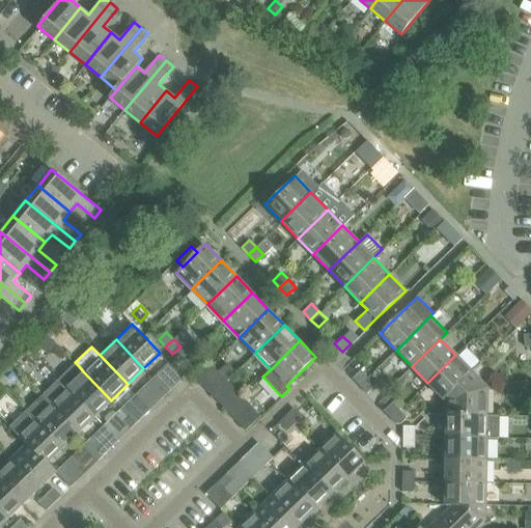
[(442,398),(471,370),(469,368),(477,360),(466,349),(457,357),(455,355),(427,383),(442,398)]
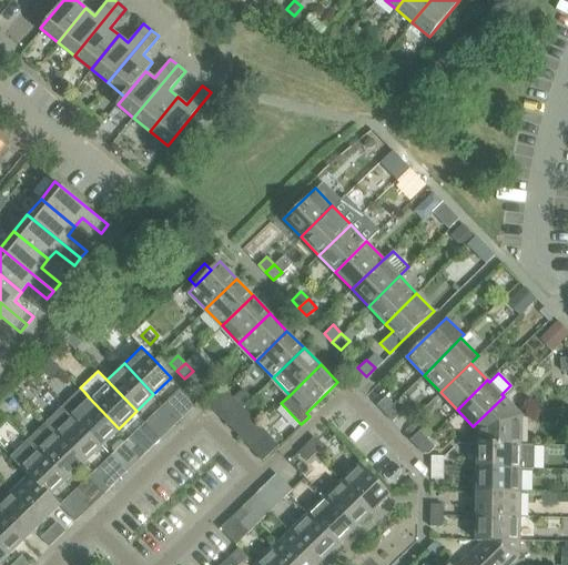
[(231,394),(226,390),(222,385),(214,393),(223,401),(231,394)]
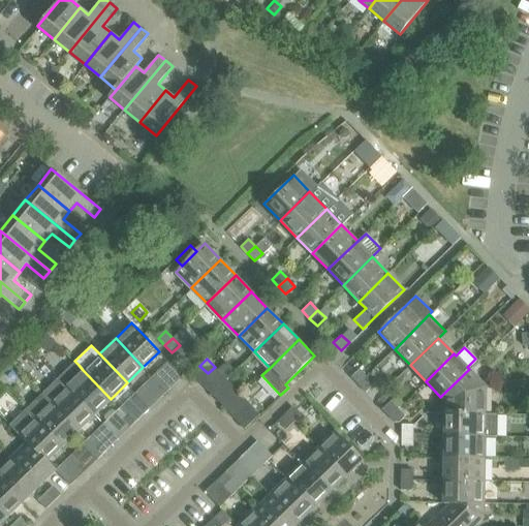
[(111,399),(83,370),(79,365),(63,380),(67,384),(95,413),(111,399)]
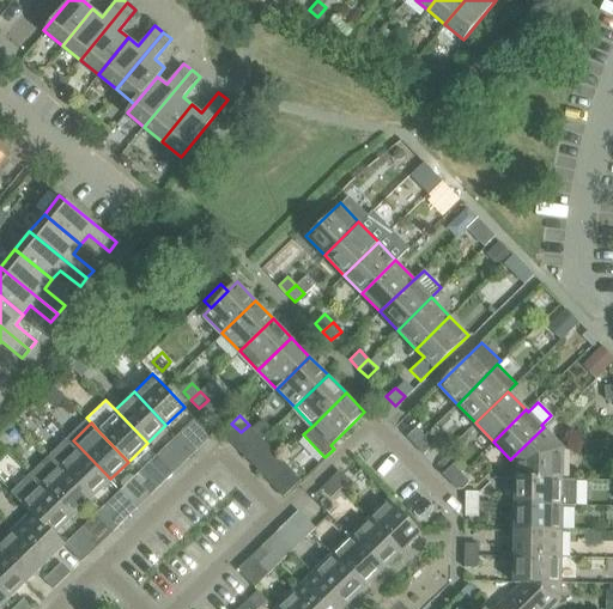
[(241,432),(231,424),(223,431),(232,440),(241,432)]
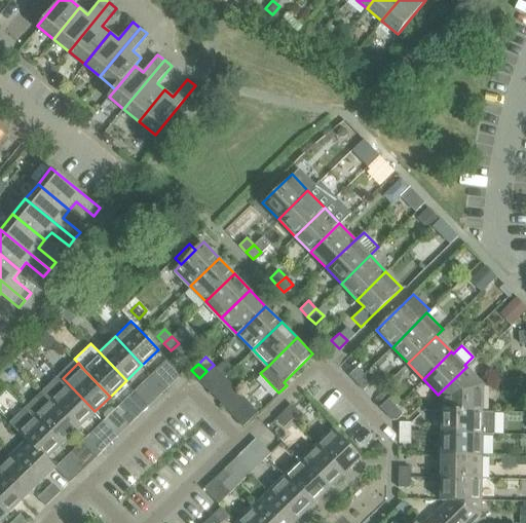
[(364,374),(357,367),(349,375),(357,382),(364,374)]
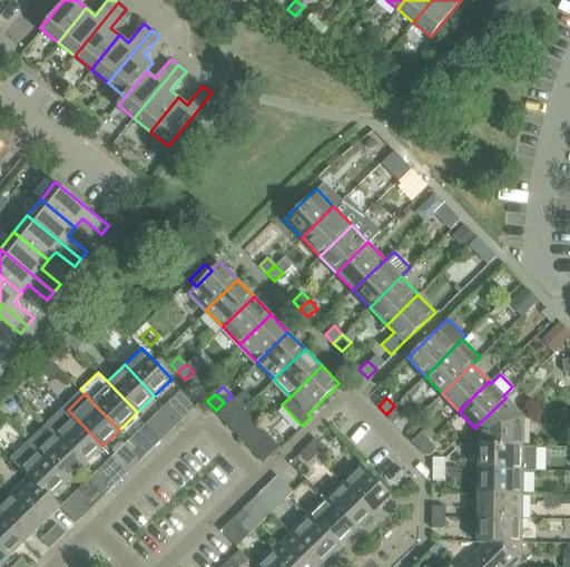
[(521,445),(522,414),(505,398),(474,428),(480,432),(479,445),(521,445)]
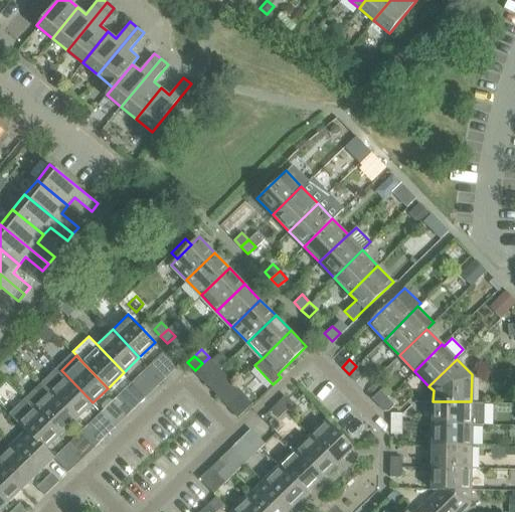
[(151,363),(147,367),(143,371),(150,378),(158,370),(151,363)]
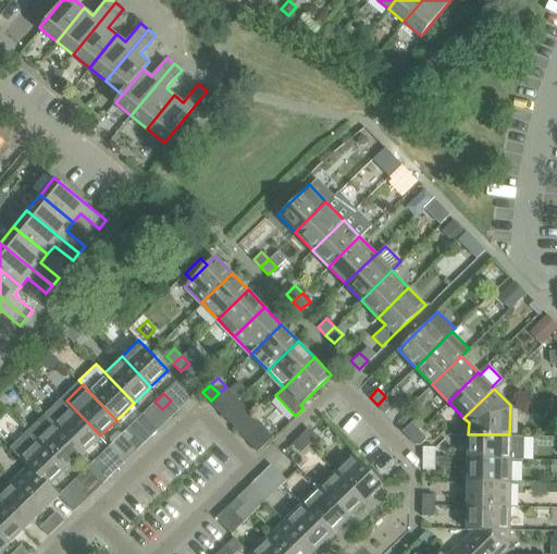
[(71,405),(66,401),(61,395),(44,413),(53,422),(83,453),(100,435),(71,405)]
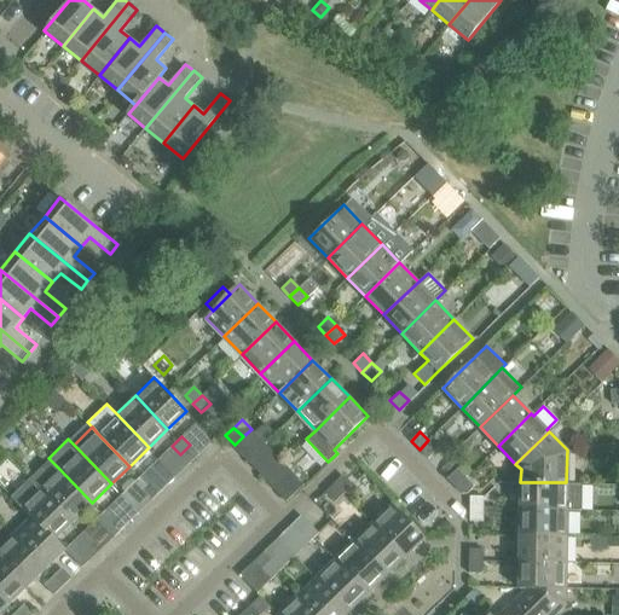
[(437,450),(428,440),(420,450),(427,458),(437,450)]
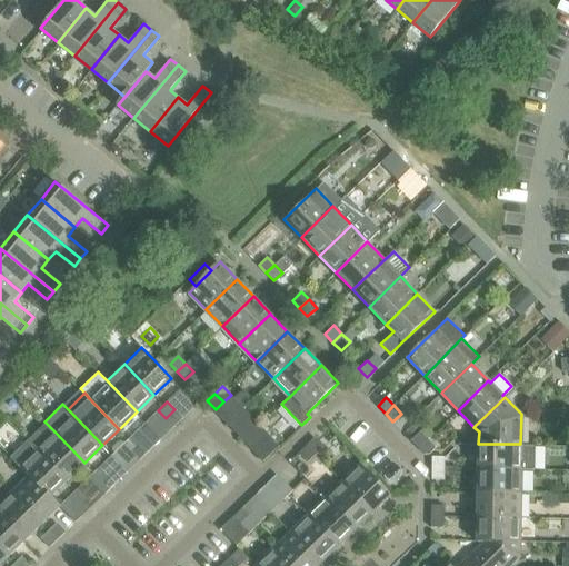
[(173,426),(182,417),(175,409),(166,418),(173,426)]
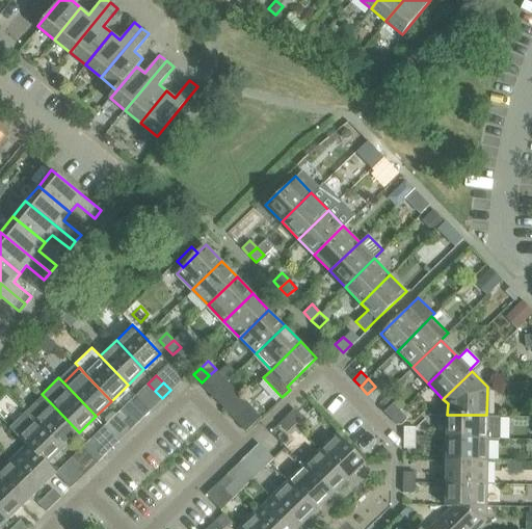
[(246,401),(242,397),(239,393),(232,400),(239,407),(246,401)]
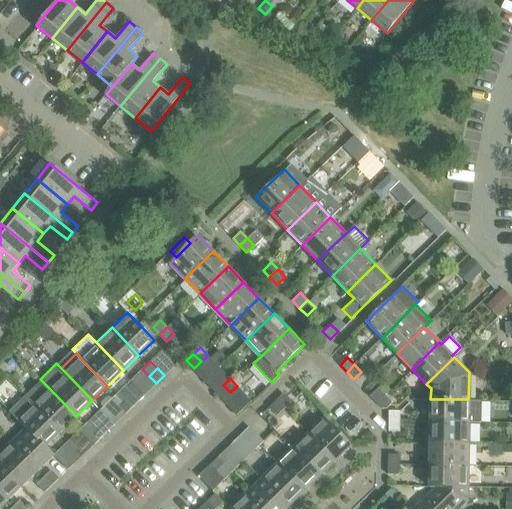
[(76,416),(49,388),(40,379),(24,394),(33,403),(61,430),(76,416)]
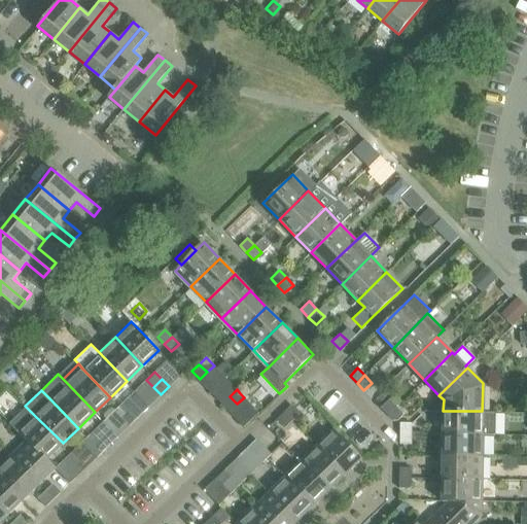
[(237,404),(230,396),(222,403),(230,411),(237,404)]
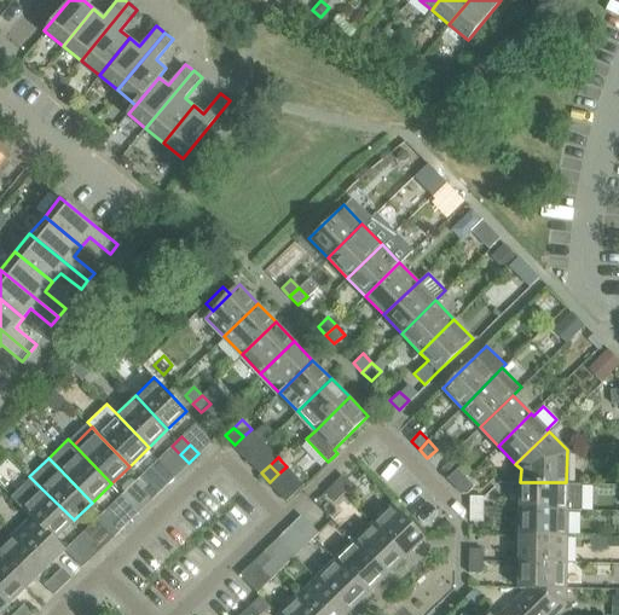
[(455,487),(464,477),(457,470),(447,479),(455,487)]
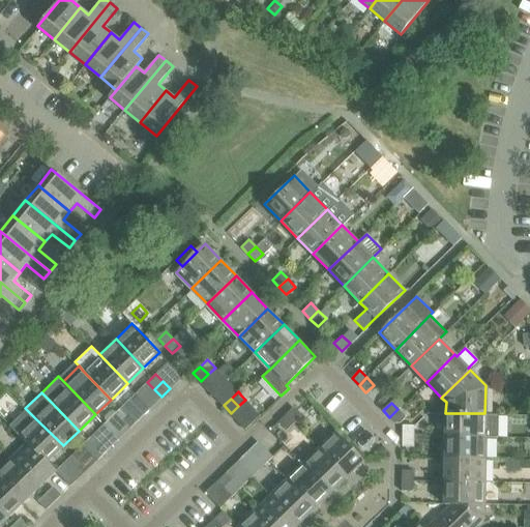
[(123,419),(130,412),(123,405),(116,412),(123,419)]
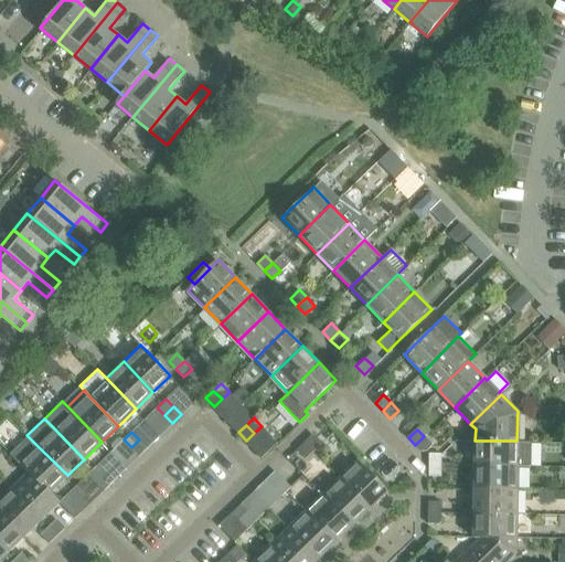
[(321,442),(313,434),(305,442),(312,449),(321,442)]
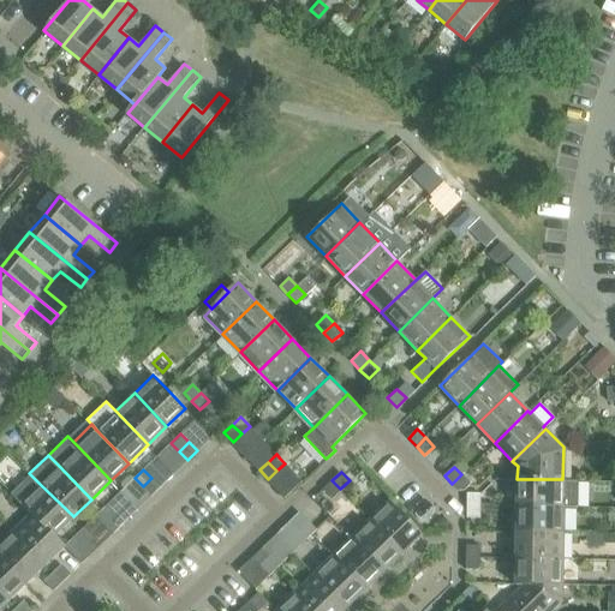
[(73,516),(40,484),(29,473),(10,492),(30,514),(33,513),(54,535),(73,516)]
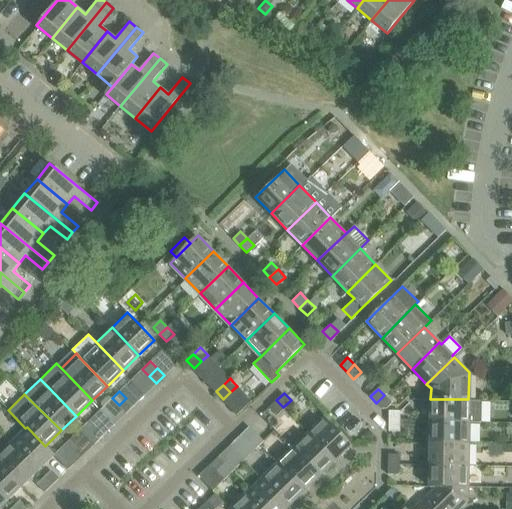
[(391,402),(384,395),(376,403),(381,409),(384,409),(391,402)]
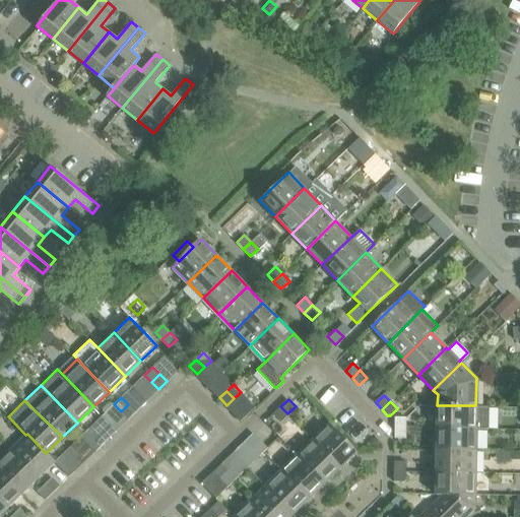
[(128,418),(135,411),(128,404),(121,411),(128,418)]
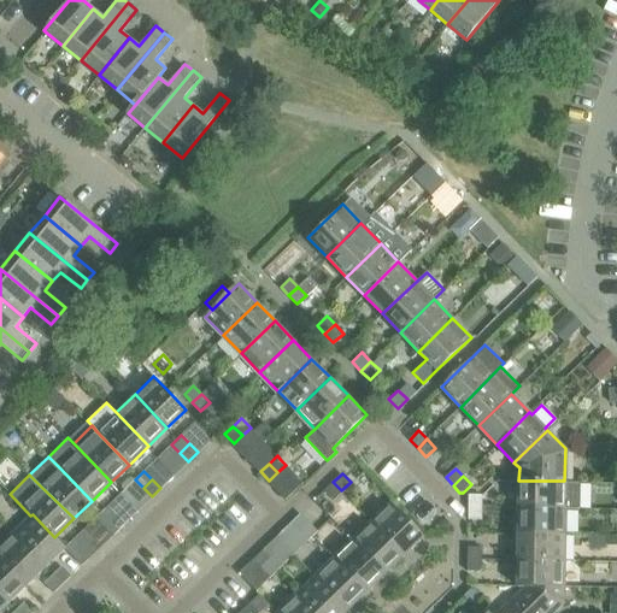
[(580,507),(580,481),(564,481),(518,481),(518,506),(564,507),(580,507)]
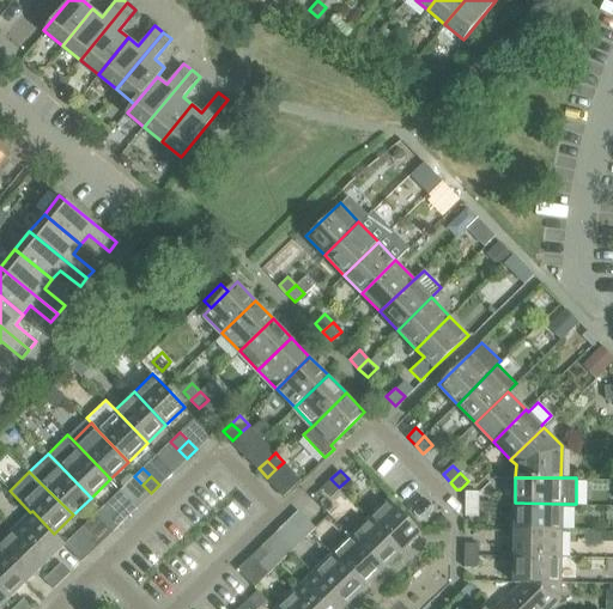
[(339,487),(331,479),(322,487),(331,497),(339,487)]
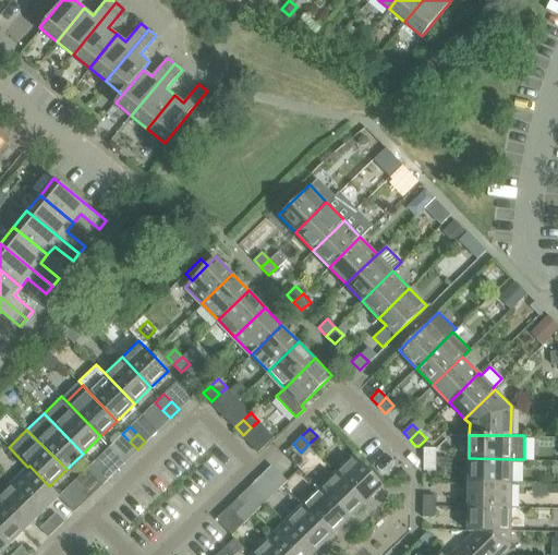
[(435,458),(435,448),(423,447),(422,458),(435,458)]
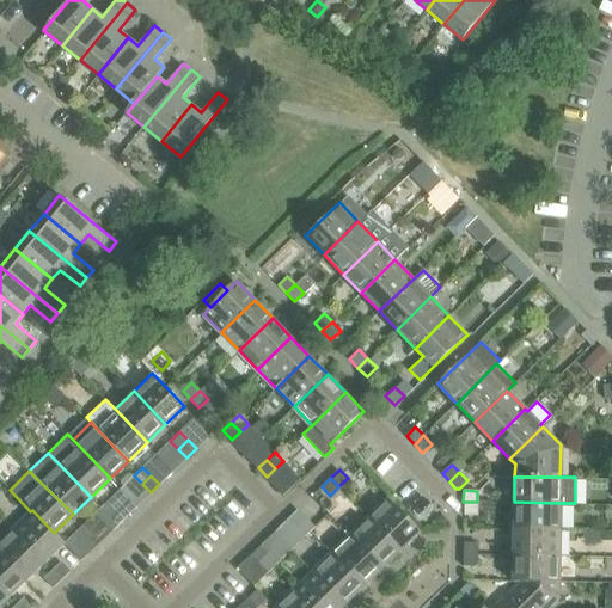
[(417,532),(386,499),(385,499),(368,515),(401,547),(417,532)]
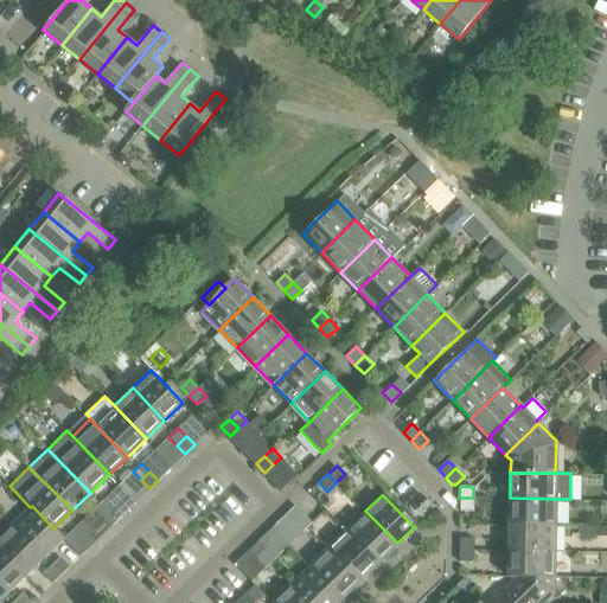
[(473,510),(473,498),(459,498),(459,508),(473,510)]
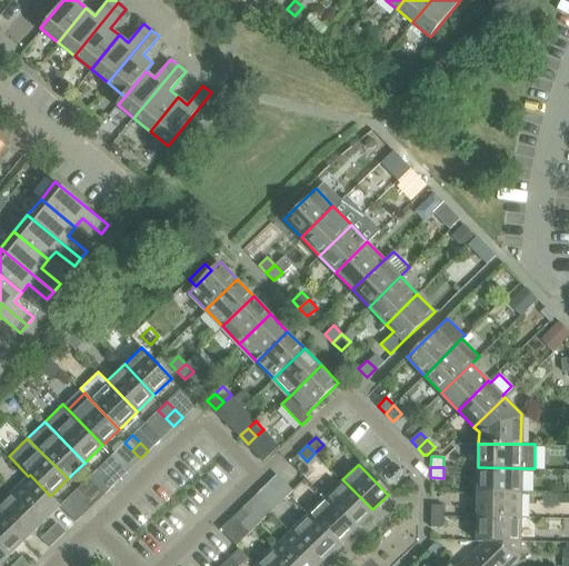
[(519,492),(520,468),(478,467),(477,492),(519,492)]
